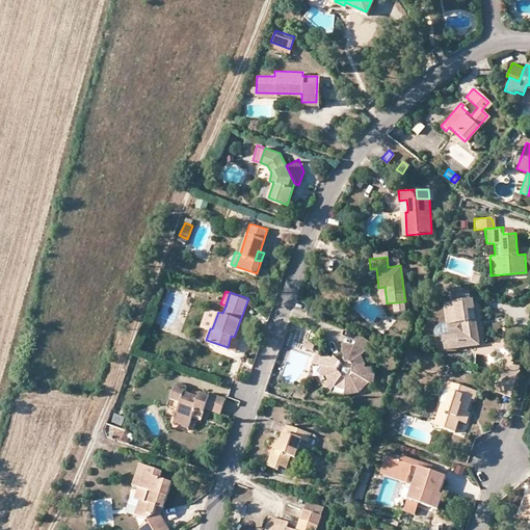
[(444,349),(478,344),(475,318),(474,318),(473,308),(474,308),(473,299),(444,303),(447,322),(459,321),(461,330),(442,334),(444,349)]
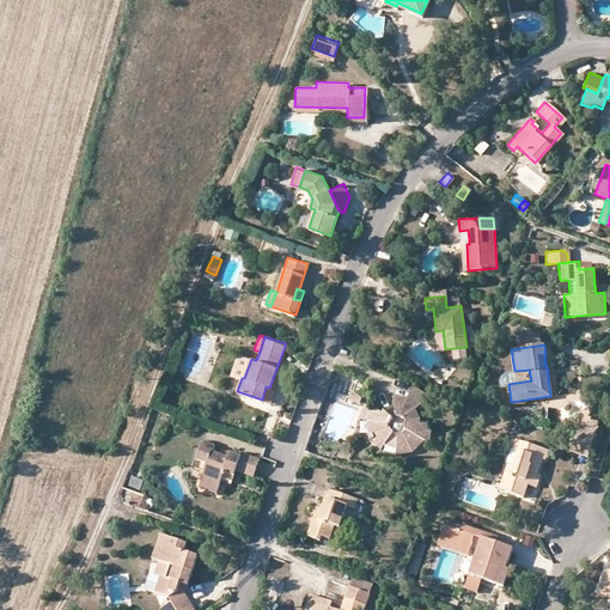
[(351,391),(361,395),(364,389),(354,382),(351,391)]
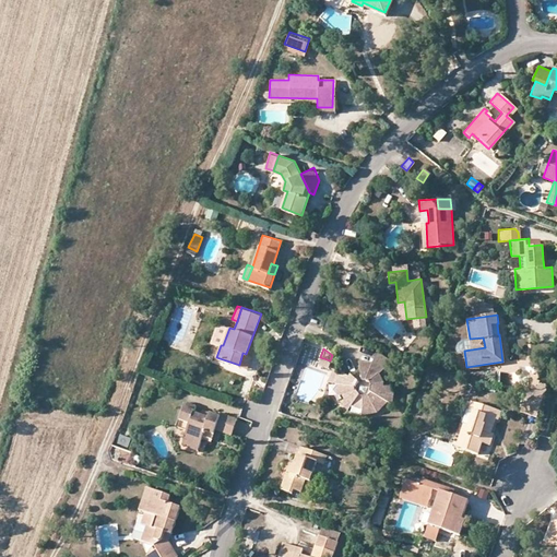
[(336,374),(331,382),(335,383),(336,395),(335,396),(336,400),(339,399),(346,410),(350,406),(360,411),(360,414),(376,412),(387,401),(391,403),(392,391),(392,384),(383,384),(383,382),(390,381),(382,368),(391,360),(375,350),(371,362),(358,360),(359,371),(360,380),(368,381),(370,386),(370,392),(368,394),(363,394),(358,393),(356,390),(354,390),(354,386),(356,386),(357,381),(352,376),(350,374),(347,376),(340,371),(338,375),(336,374)]
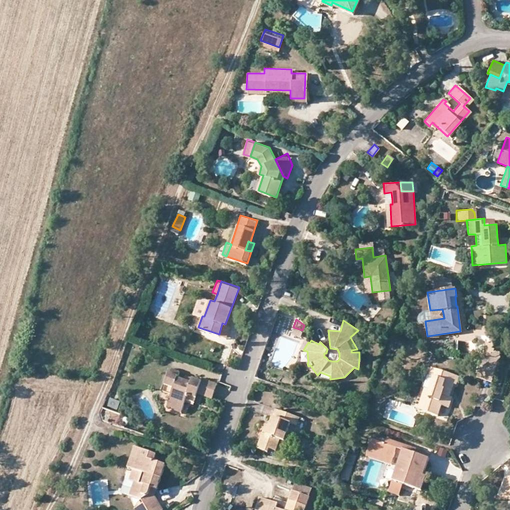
[(222,323),(219,334),(224,336),(228,326),(225,324),(222,323)]
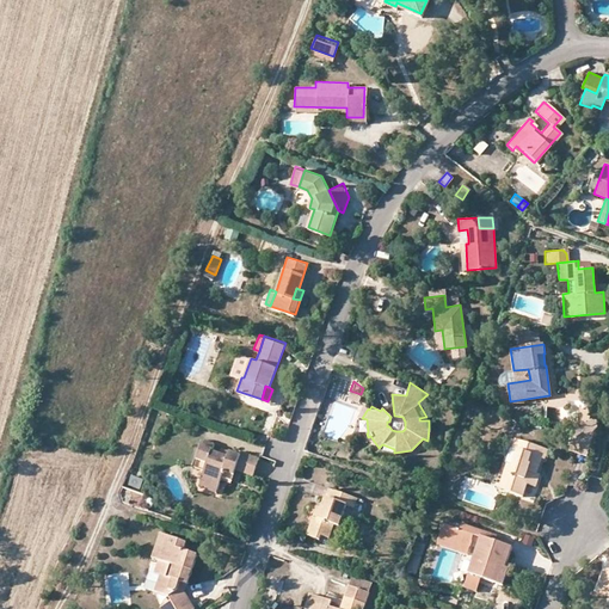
[(362,418),(368,408),(365,407),(367,405),(363,403),(356,414),(362,418)]
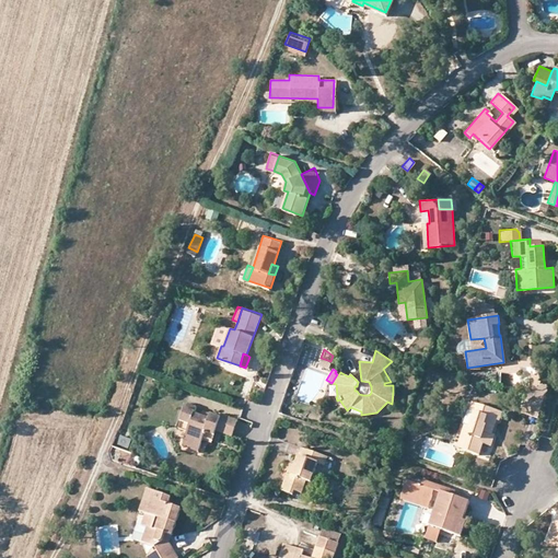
[(361,381),(360,372),(352,376),(358,382),(357,386),(355,386),(355,391),(357,391),(359,394),(363,395),(369,395),(371,393),(371,386),(369,382),(361,381)]
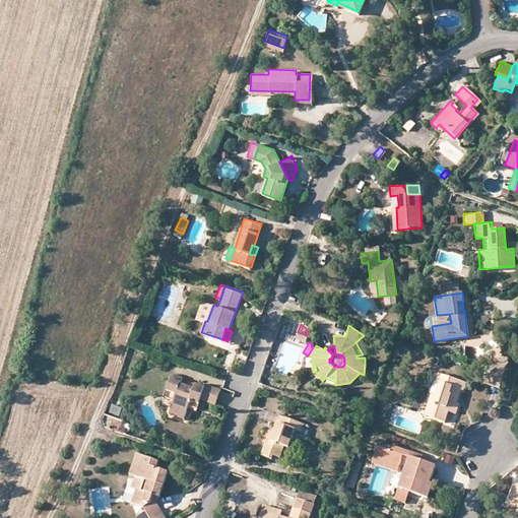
[(498,387),(503,375),(488,370),(483,382),(498,387)]
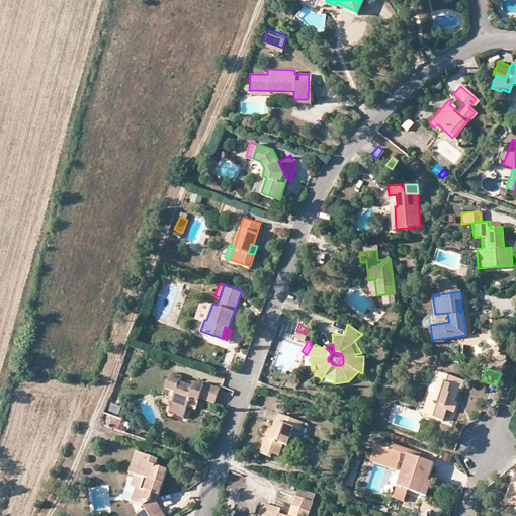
[(431,405),(427,415),(442,419),(446,409),(453,411),(456,401),(453,400),(458,387),(460,388),(462,380),(435,371),(432,379),(437,380),(432,394),(428,392),(425,402),(431,405)]
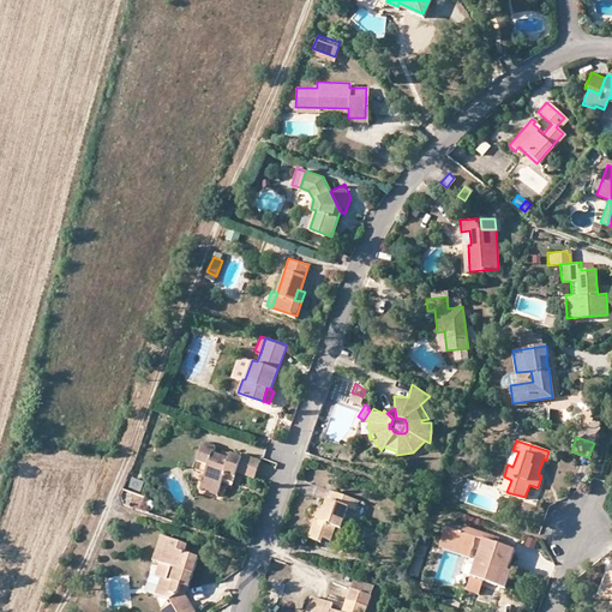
[(237,471),(255,477),(262,457),(244,451),(243,454),(229,450),(227,455),(221,453),(213,450),(214,448),(204,444),(196,466),(207,469),(202,483),(220,489),(223,477),(234,480),(237,471)]
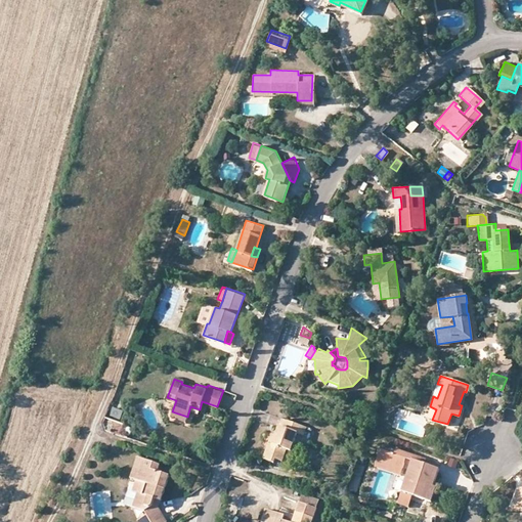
[(442,385),(437,384),(433,396),(437,398),(442,385)]
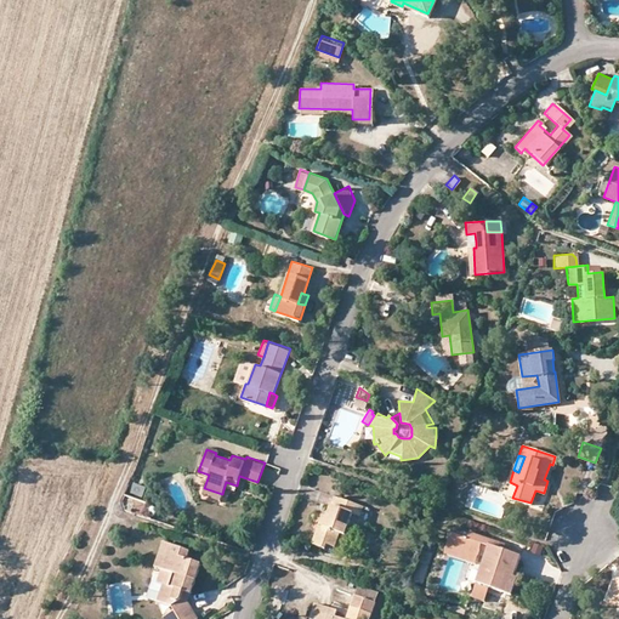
[(146,486),(132,481),(128,493),(141,498),(146,486)]
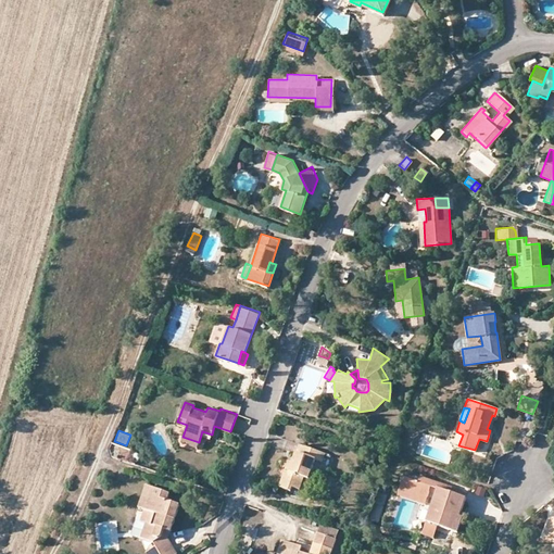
[(463,435),(456,431),(453,443),(458,445),(463,435)]
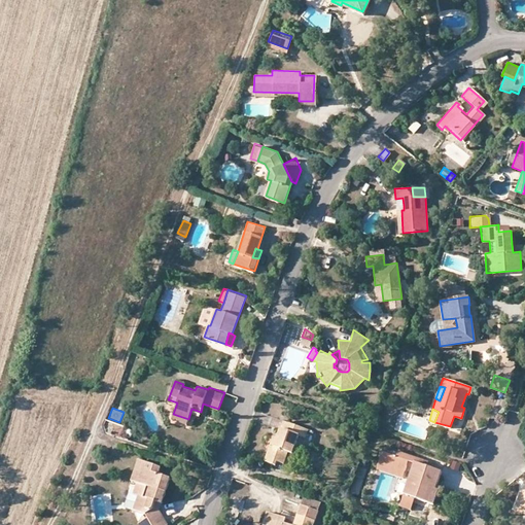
[(188,419),(173,414),(172,418),(186,423),(188,419)]
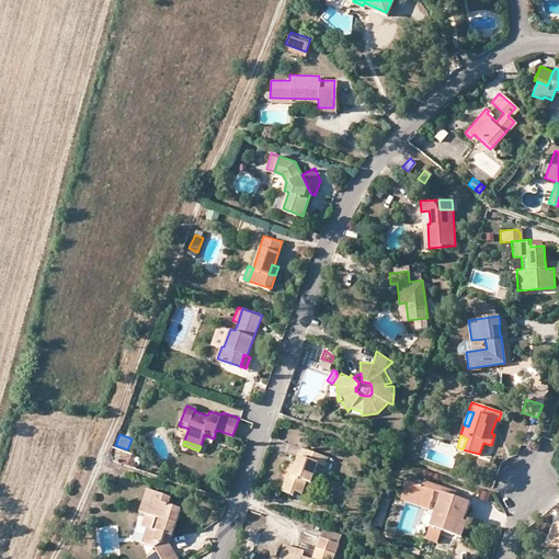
[(318,461),(324,465),(327,456),(301,447),(296,460),(292,474),(287,472),(282,489),(292,493),(294,489),(301,492),(306,480),(310,481),(318,461)]
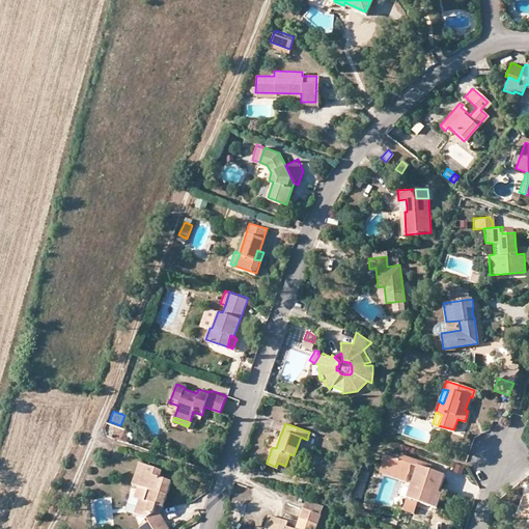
[(276,448),(280,436),(277,437),(276,437),(275,438),(272,447),(276,448)]
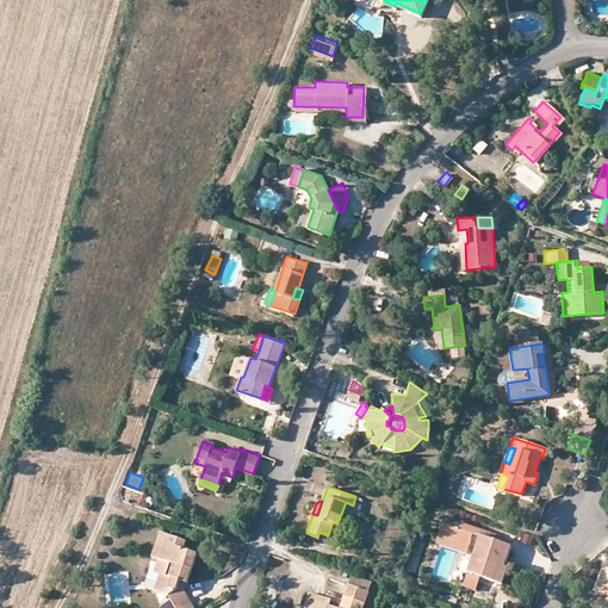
[(503,566),(510,546),(494,540),(489,538),(490,533),(460,521),(459,527),(442,521),(439,532),(469,543),(471,537),(478,539),(466,572),(478,577),(500,584),(506,568),(503,566)]
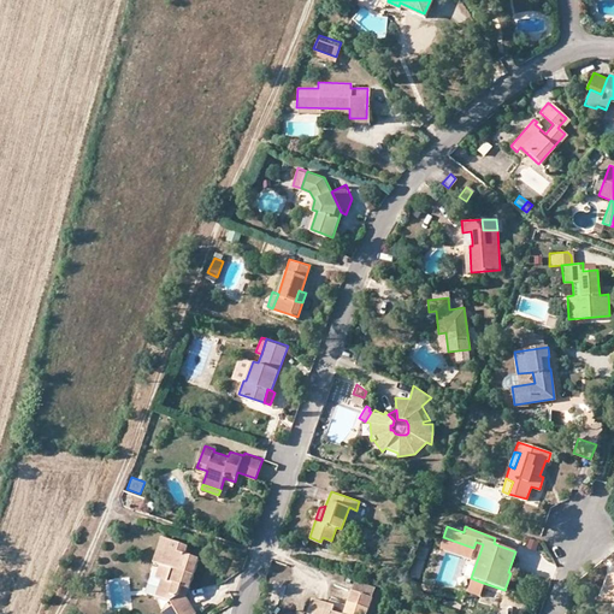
[(470,556),(473,548),(443,537),(440,545),(470,556)]
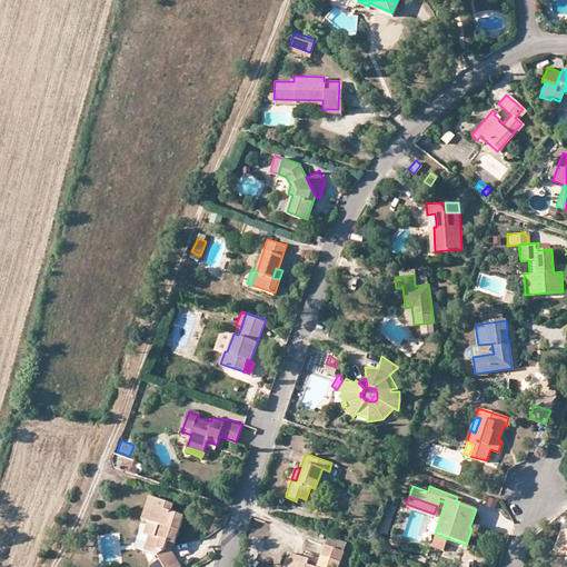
[(146,523),(153,499),(148,497),(139,520),(146,523)]
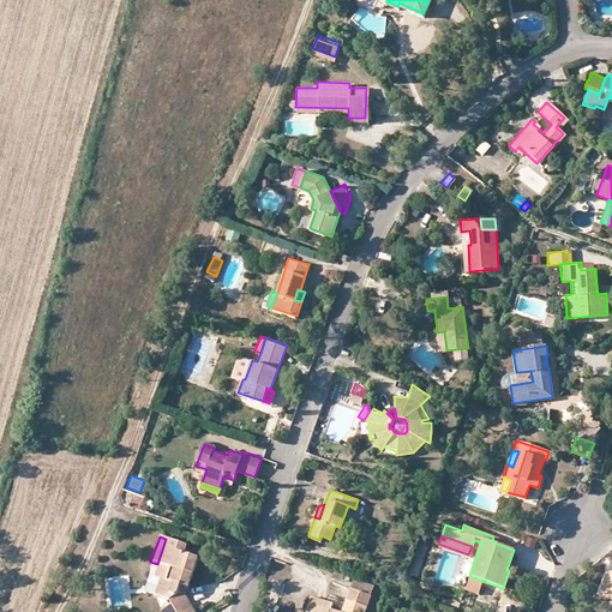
[(195,611),(184,594),(179,597),(177,592),(179,583),(186,587),(196,558),(183,553),(185,546),(166,539),(157,564),(162,565),(159,577),(153,594),(171,599),(173,603),(161,610),(162,611),(195,611)]
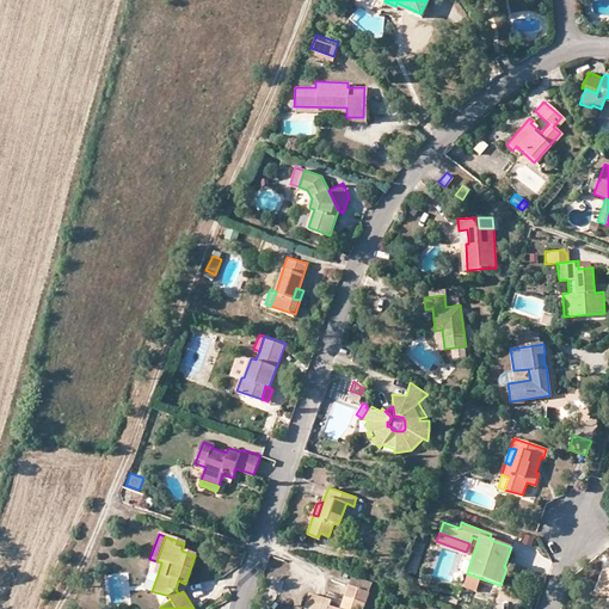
[(608,567),(603,566),(596,586),(608,590),(608,567)]
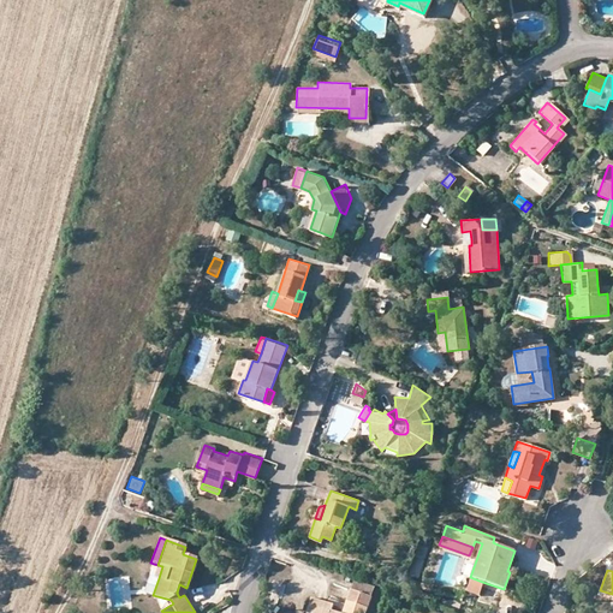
[(477,594),(482,582),(470,577),(465,590),(477,594)]
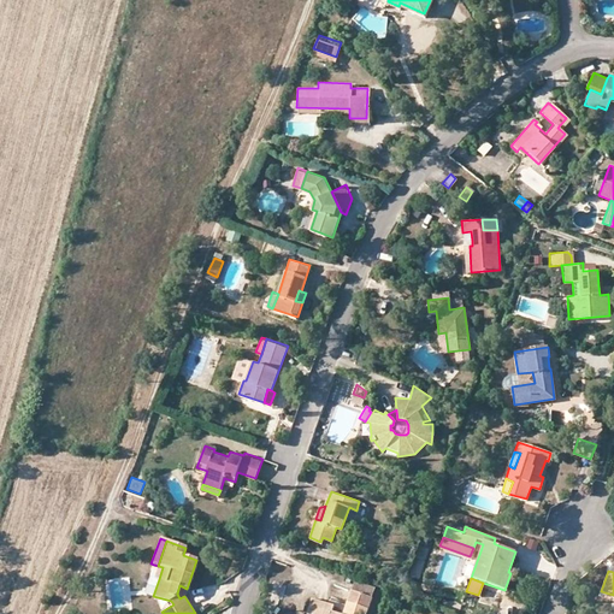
[(350,589),(371,596),(375,588),(354,580),(350,589)]
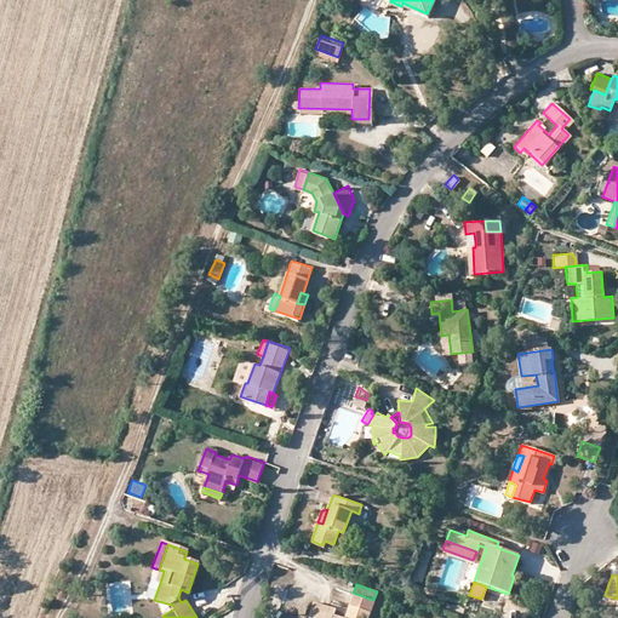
[(181,602),(186,600),(188,593),(181,589),(178,598),(181,602)]
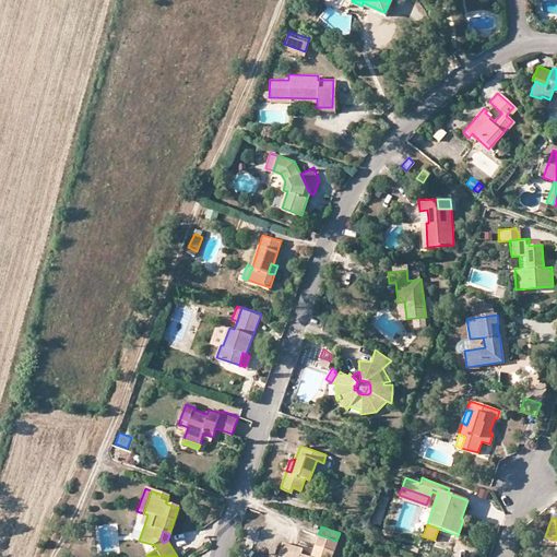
[(292,556),(331,556),(336,541),(318,534),(310,556),(300,554),(303,548),(296,546),(292,556)]
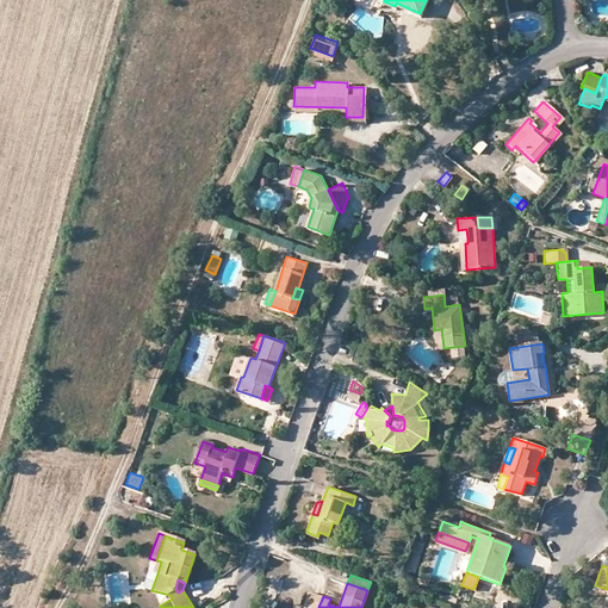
[(318,607),(323,596),(308,590),(303,605),(312,607),(318,607)]
